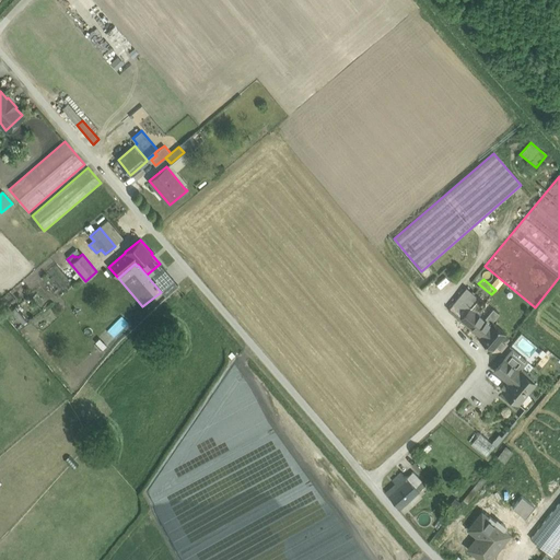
[(478,296),(459,318),(479,335),(478,337),(492,349),(496,345),(500,348),(504,342),(500,339),(505,333),(491,322),(499,313),(492,307),(485,318),(477,312),(485,303),(479,298),(486,290),(479,284),(473,292),(478,296)]
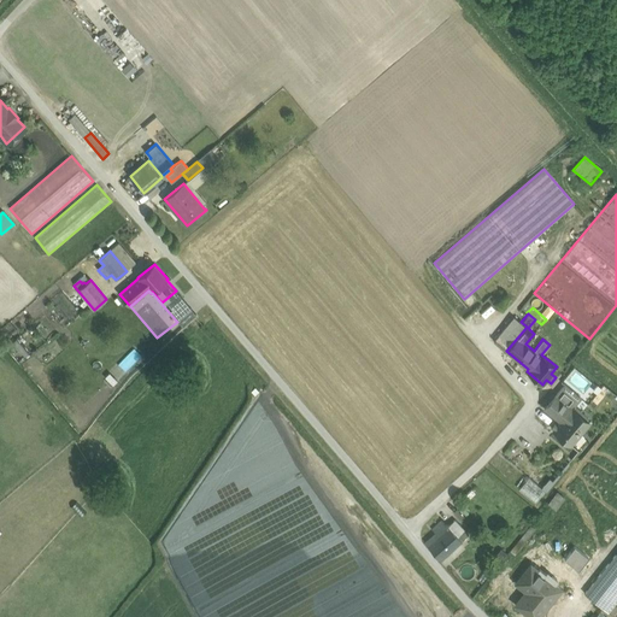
[(513,317),(494,340),(506,351),(527,327),(521,322),(513,317)]
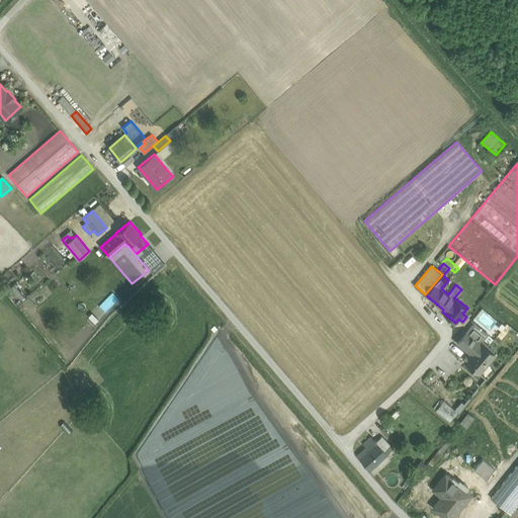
[(449,268),(443,275),(448,280),(454,272),(449,268)]
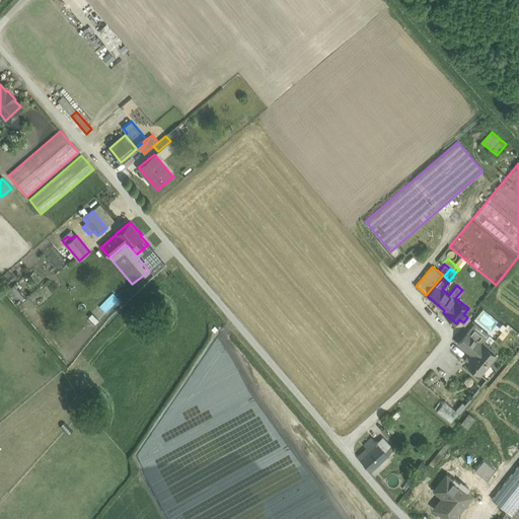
[(113,292),(99,305),(106,312),(120,299),(113,292)]
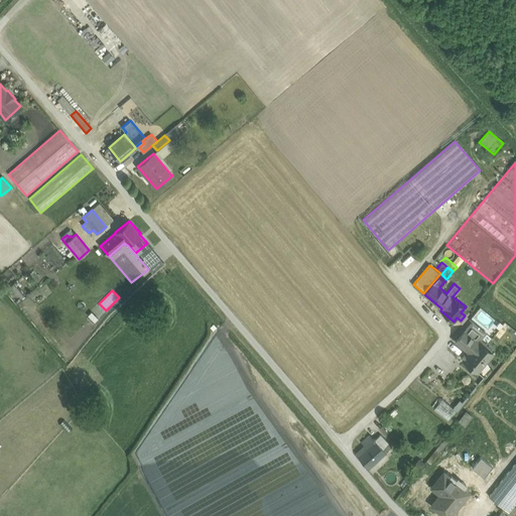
[(472,349),(464,342),(470,335),(464,330),(456,341),(470,352),(472,349)]
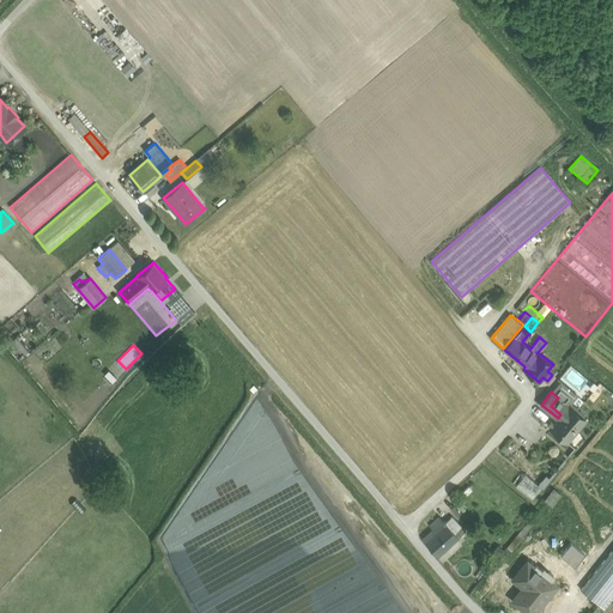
[(558,398),(551,406),(560,414),(568,406),(558,398)]
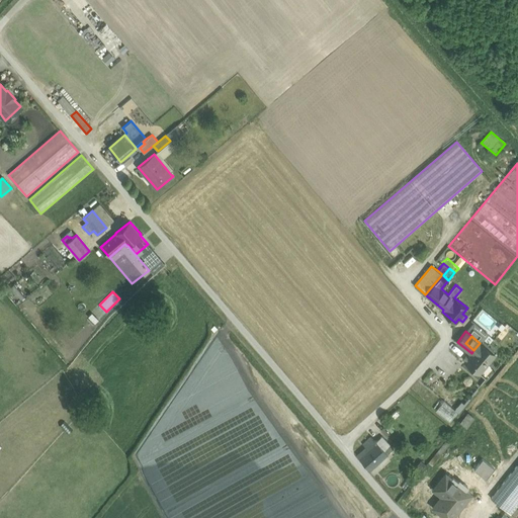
[(471,353),(464,361),(479,372),(495,354),(493,352),(492,349),(487,345),(484,345),(481,342),(480,343),(473,350),(471,353)]
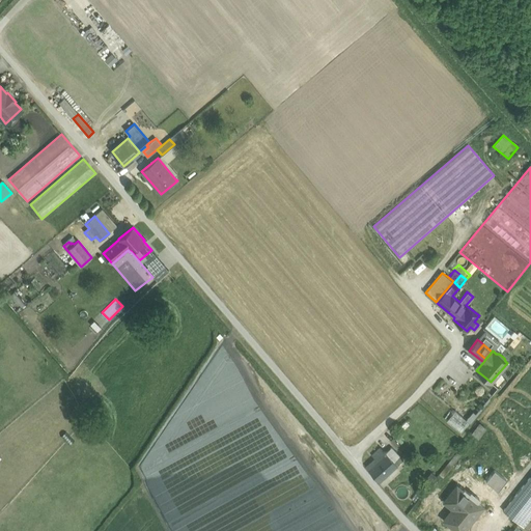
[(444,396),(452,387),(446,382),(438,391),(444,396)]
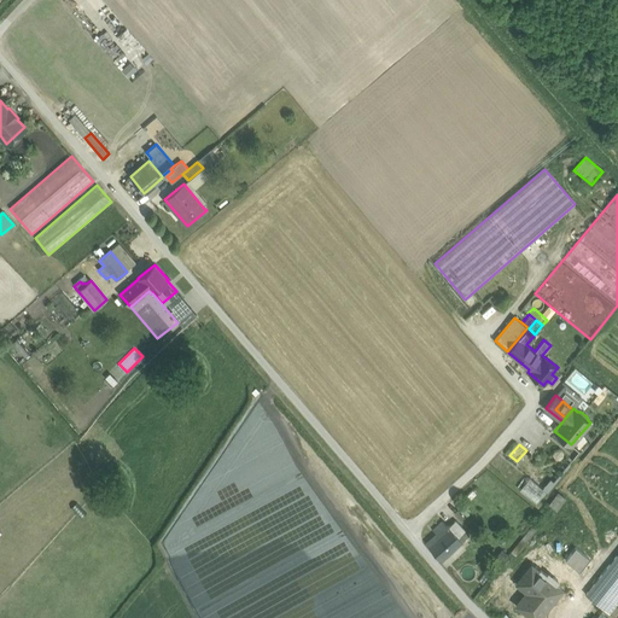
[(546,491),(529,477),(519,489),(535,503),(546,491)]
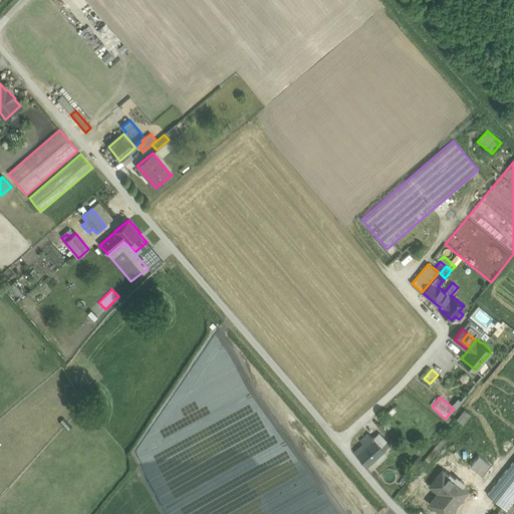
[(464,424),(470,413),(464,409),(457,420),(464,424)]
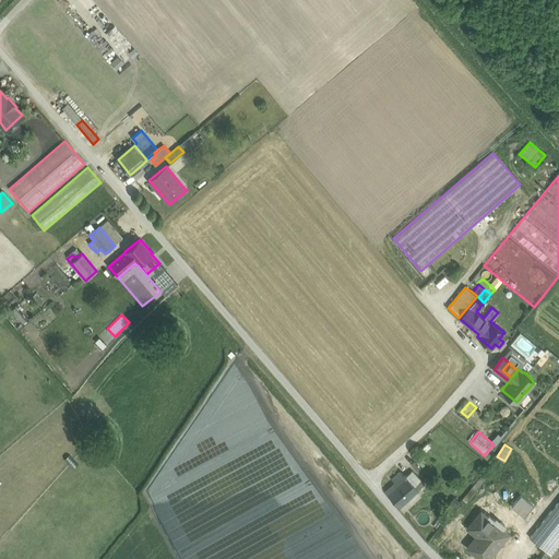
[(408,480),(404,475),(403,476),(400,472),(392,479),(396,485),(388,494),(399,507),(406,500),(408,502),(412,500),(408,498),(417,489),(408,480)]
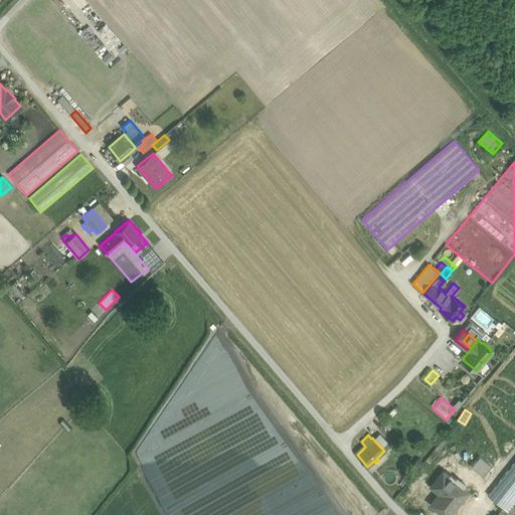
[(446,435),(425,460),(430,463),(450,438),(446,435)]
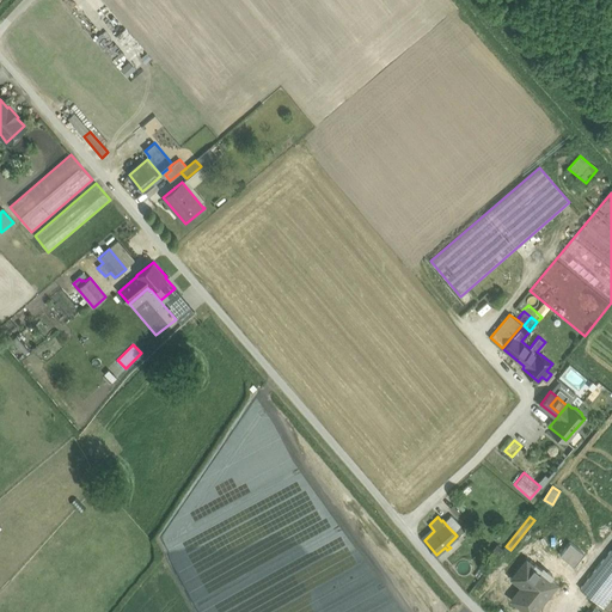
[(464,530),(454,519),(447,526),(457,536),(464,530)]
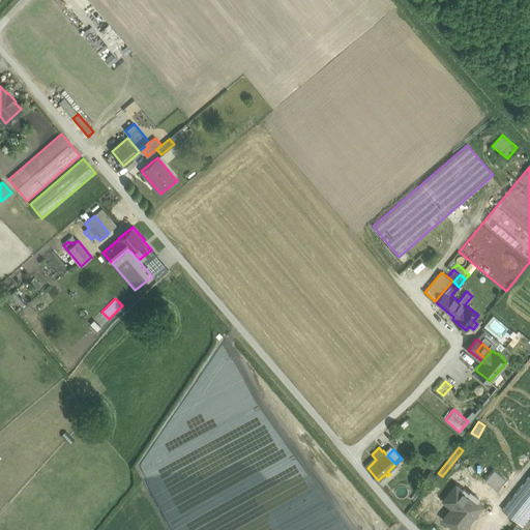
[(430,455),(424,462),(429,466),(435,460),(430,455)]
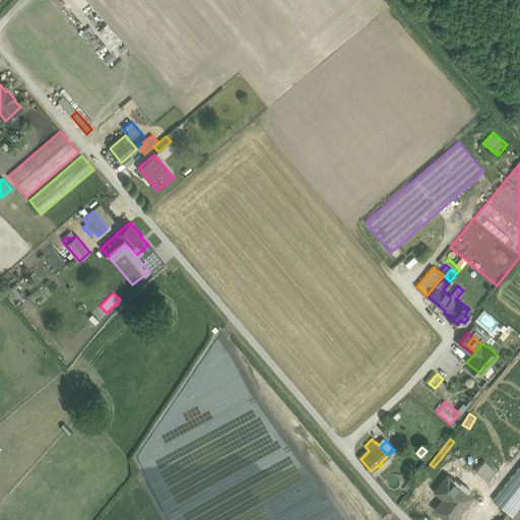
[(519,498),(519,464),(493,500),(509,513),(519,498)]
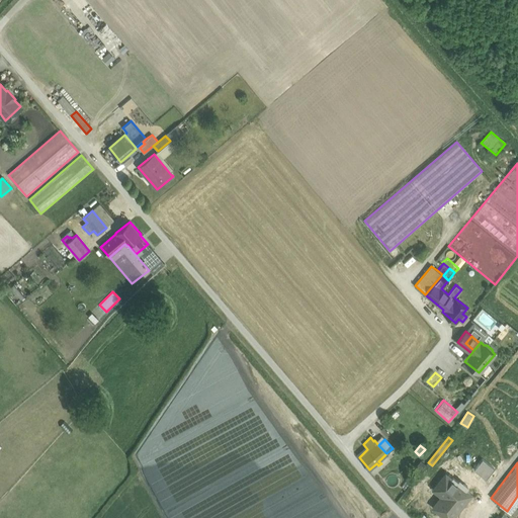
[(450,517),(469,495),(445,475),(434,489),(443,496),(434,507),(447,517),(450,517)]
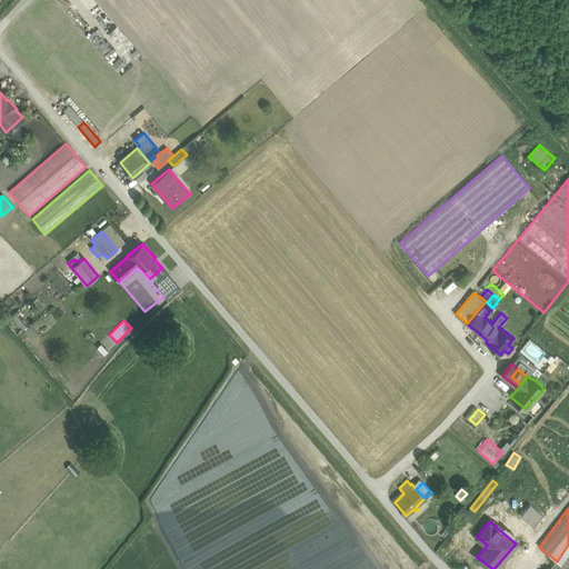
[(568,545),(557,561),(561,565),(568,555),(568,545)]
